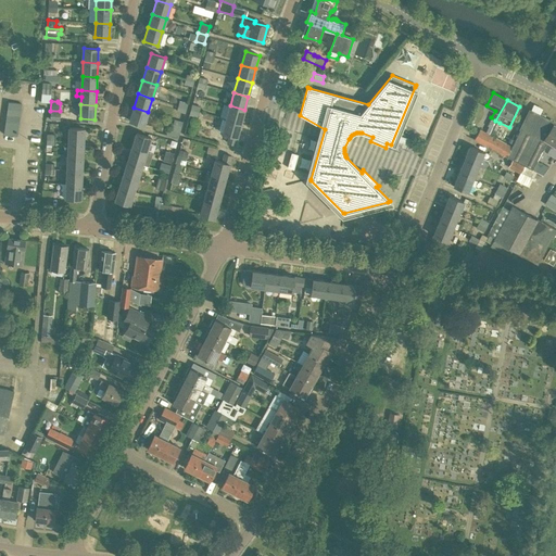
[(240,124),(244,110),(230,105),(226,119),(240,124)]
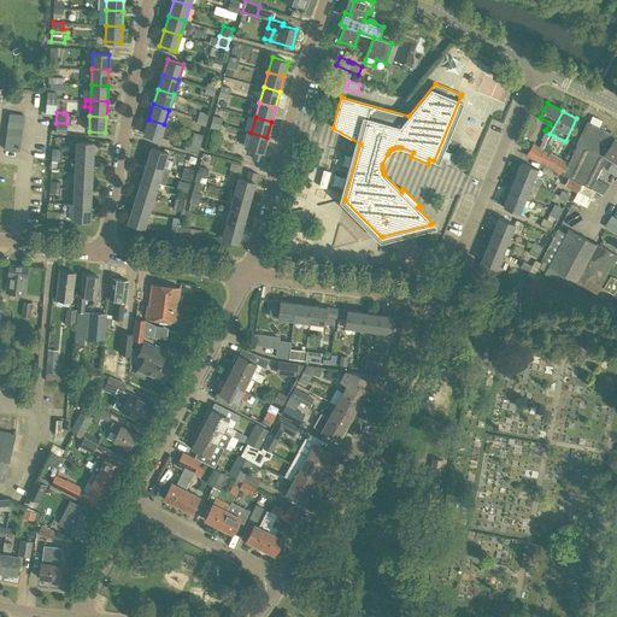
[(159,139),(164,124),(148,119),(144,134),(159,139)]
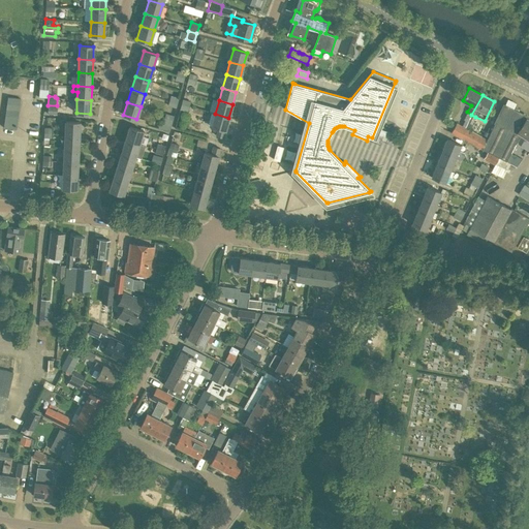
[(57,107),(57,105),(48,105),(48,115),(57,115),(58,107),(57,107)]
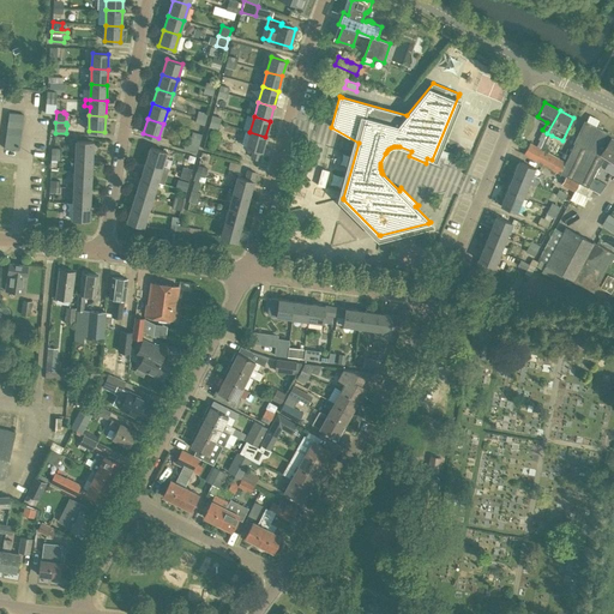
[(600,154),(612,137),(584,124),(565,162),(559,158),(553,169),(560,173),(566,176),(561,184),(575,191),(576,191),(579,182),(589,188),(594,178),(599,166),(603,155),(600,154)]
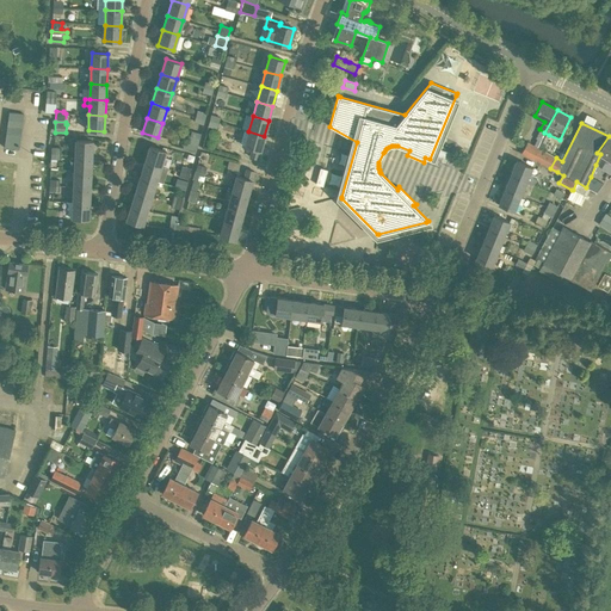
[(196,153),(201,134),(191,131),(189,142),(184,141),(183,149),(196,153)]
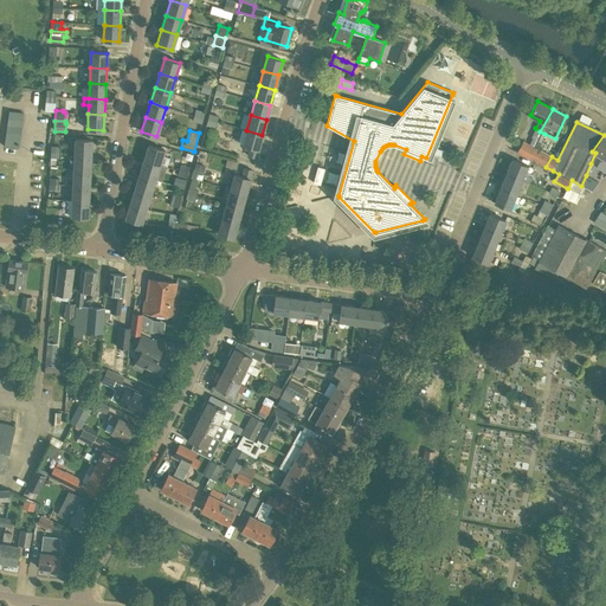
[(256,158),(262,135),(246,130),(243,144),(251,147),(249,155),(256,158)]
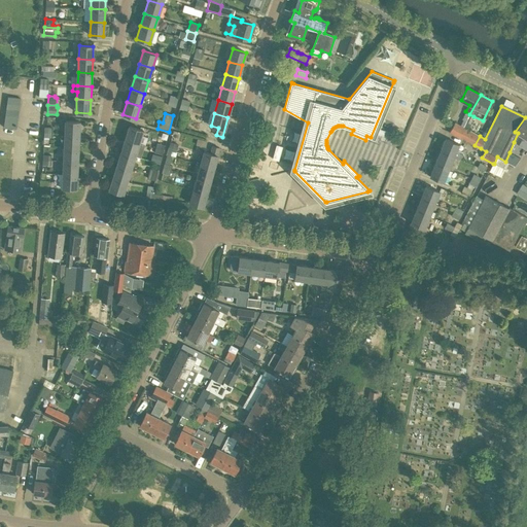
[(518,133),(514,142),(526,150),(526,147),(526,119),(526,118),(525,117),(515,132),(518,133)]
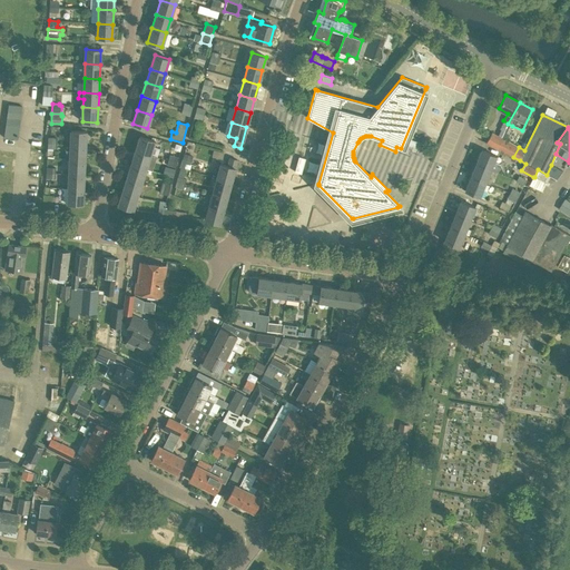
[(70,145),(86,146),(86,131),(71,130),(70,145)]
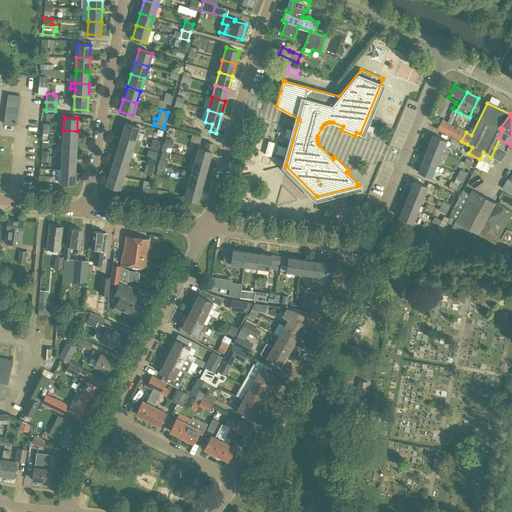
[(445,132),(450,123),(447,122),(442,119),(437,128),(445,132)]
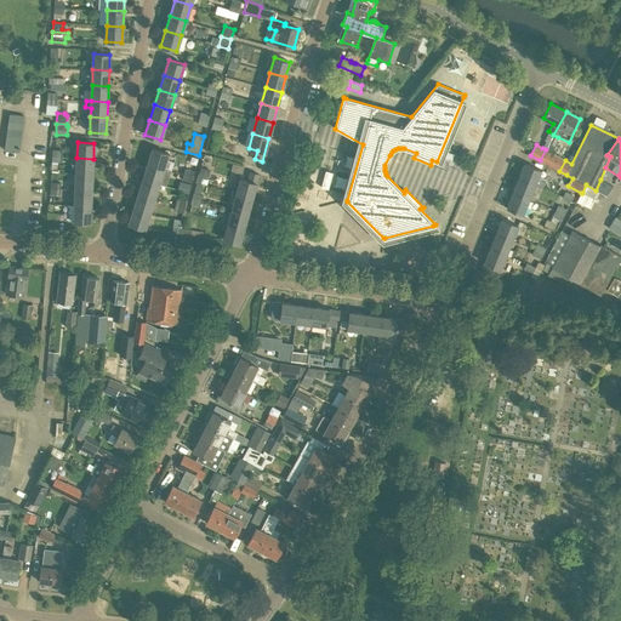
[(148,164),(164,169),(169,154),(153,148),(148,164)]
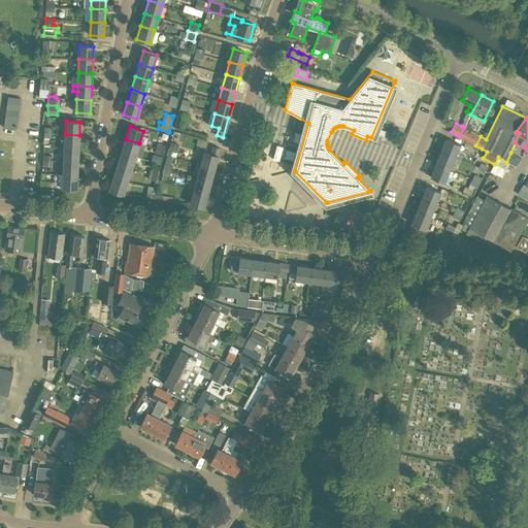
[(468,130),(464,127),(459,136),(475,145),(481,136),(468,130)]
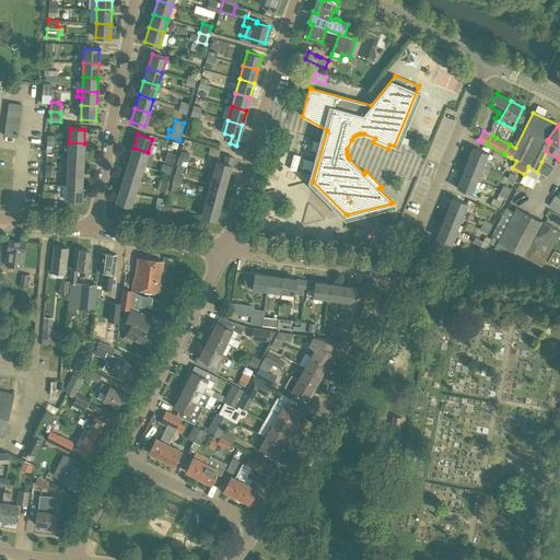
[(83,158),(84,143),(69,142),(69,156),(83,158)]
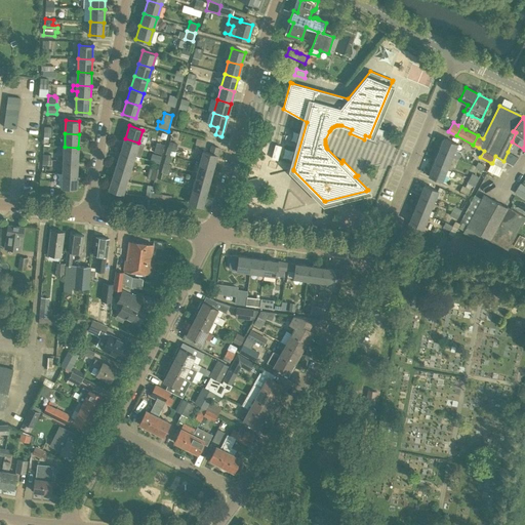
[(134,155),(138,143),(125,138),(121,151),(134,155)]
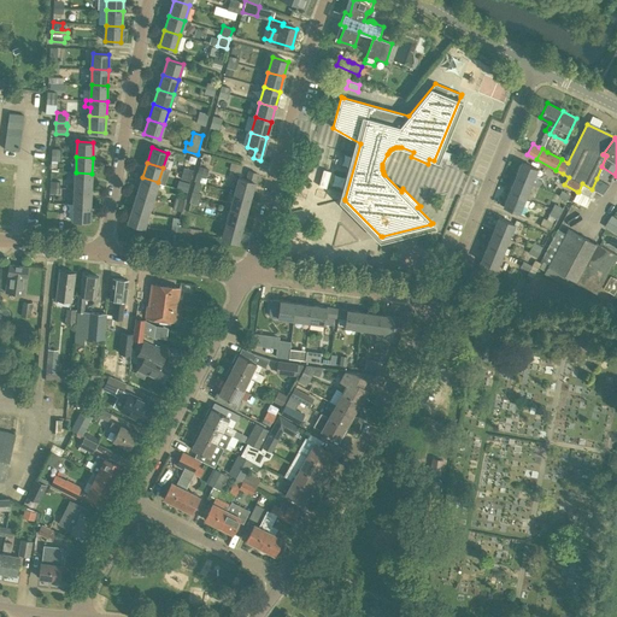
[(516,177),(530,183),(536,169),(522,163),(516,177)]
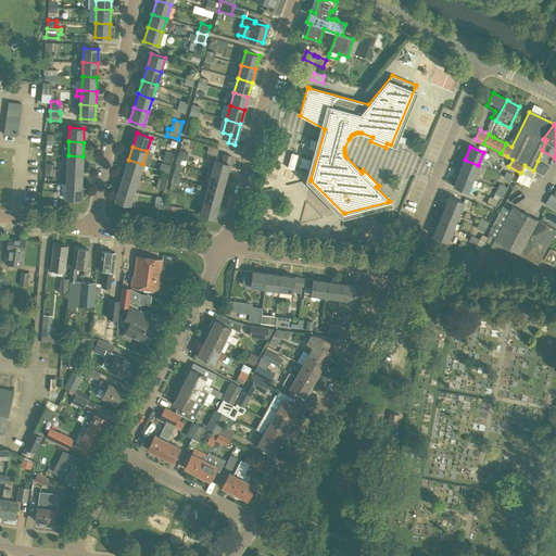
[(164,156),(173,159),(174,153),(175,149),(171,148),(169,152),(165,151),(164,156)]
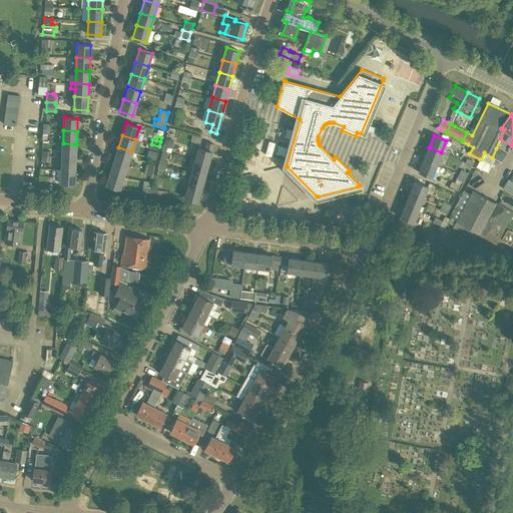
[(272,156),(275,142),(269,141),(266,154),(272,156)]
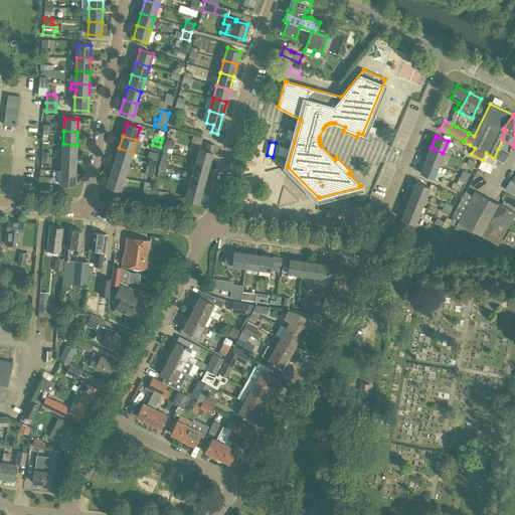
[(196,161),(209,164),(212,152),(214,145),(208,143),(206,150),(199,148),(196,161)]
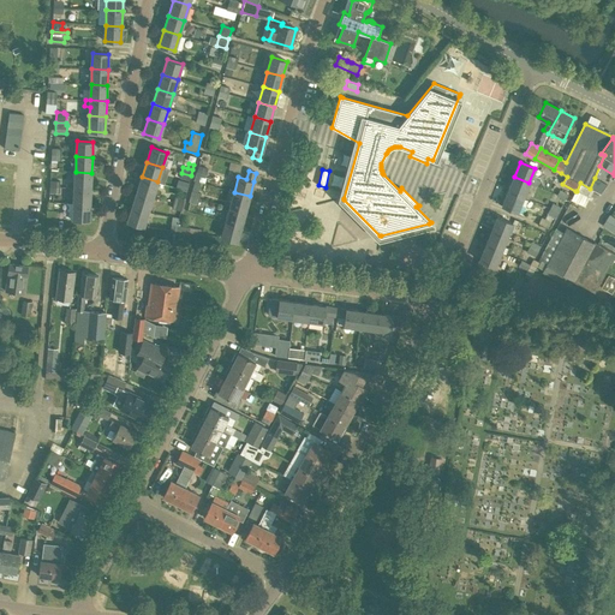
[(90,189),(91,173),(76,172),(75,189),(90,189)]
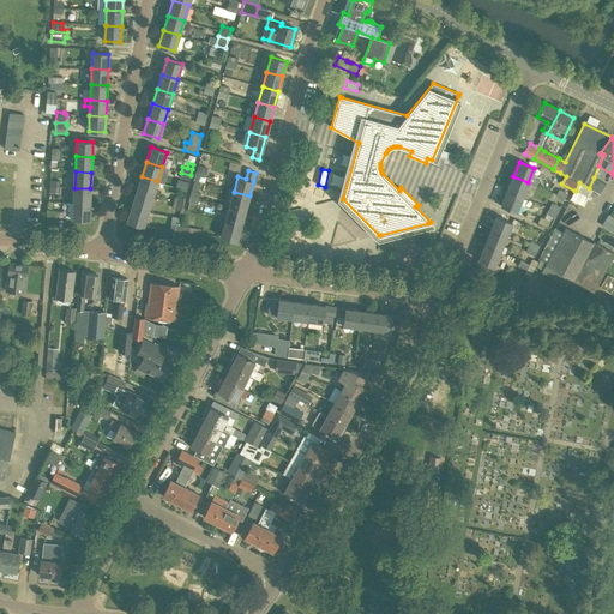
[(152,197),(157,181),(142,176),(137,192),(152,197)]
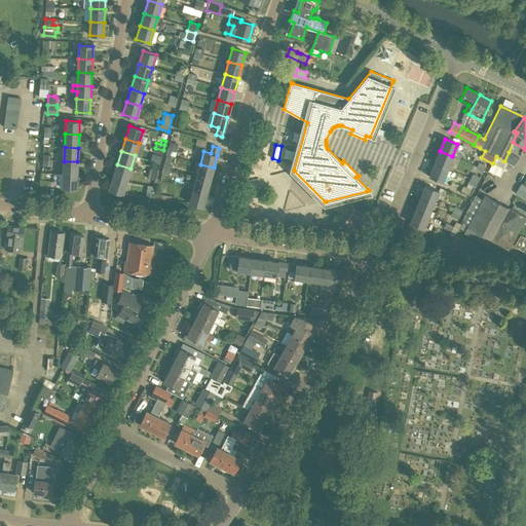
[(447,168),(452,156),(440,151),(435,163),(447,168)]
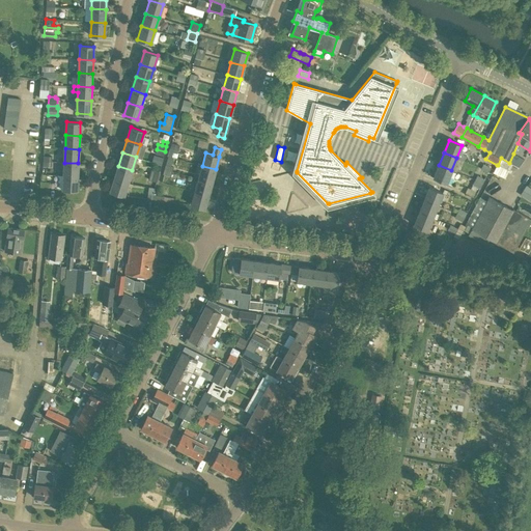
[(513,154),(509,163),(520,168),(525,160),(513,154)]
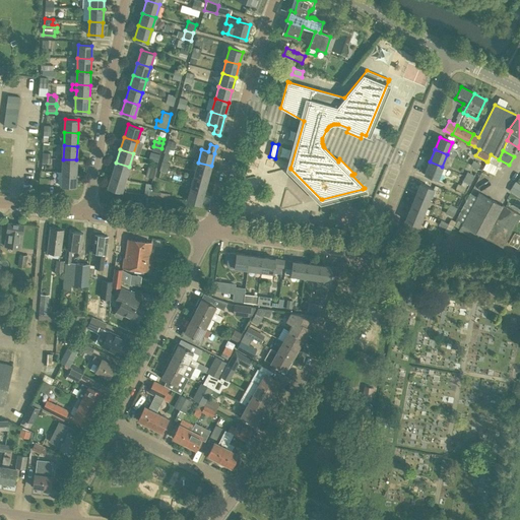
[(157,163),(159,154),(150,152),(148,159),(157,163)]
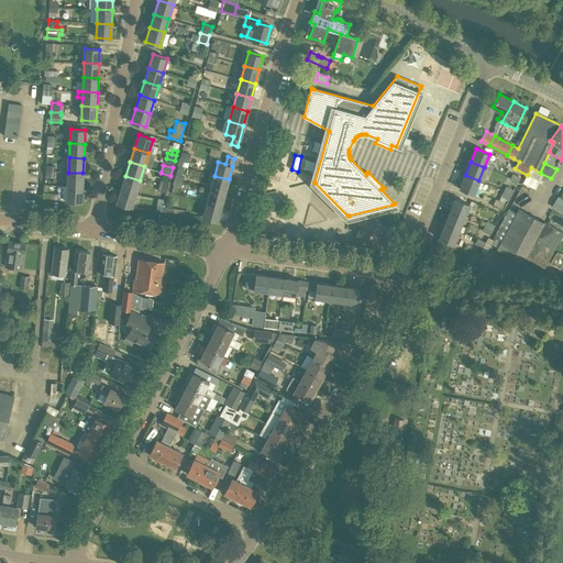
[(83,187),(83,173),(68,173),(67,187),(83,187)]
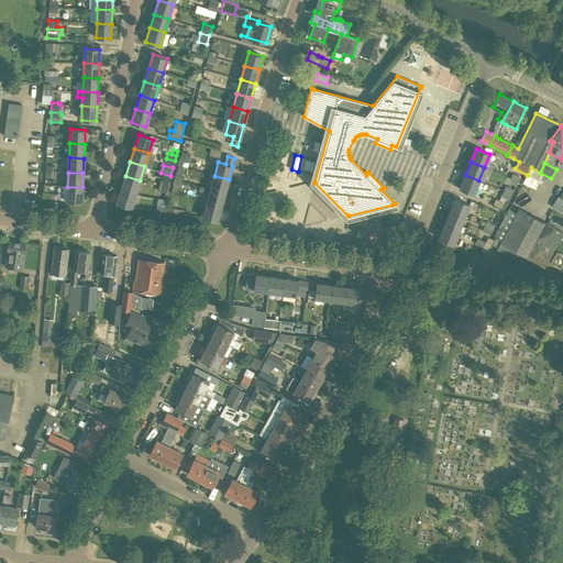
[(523,183),(525,180),(512,174),(509,178),(517,183),(515,188),(519,190),(523,183)]
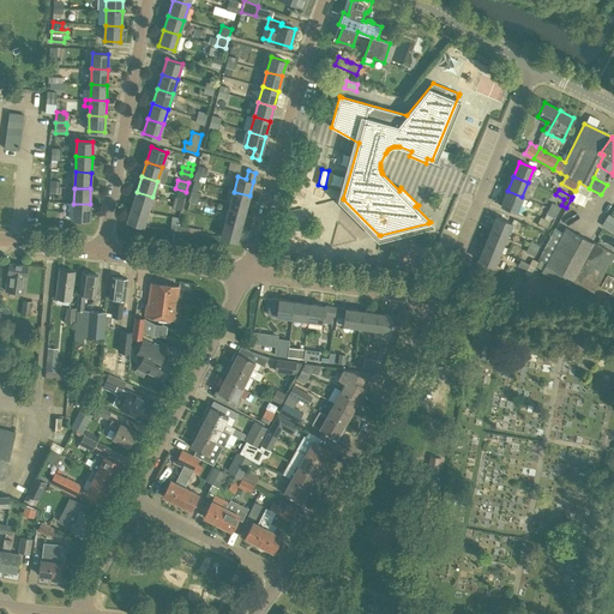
[(517,211),(522,197),(507,191),(501,205),(517,211)]
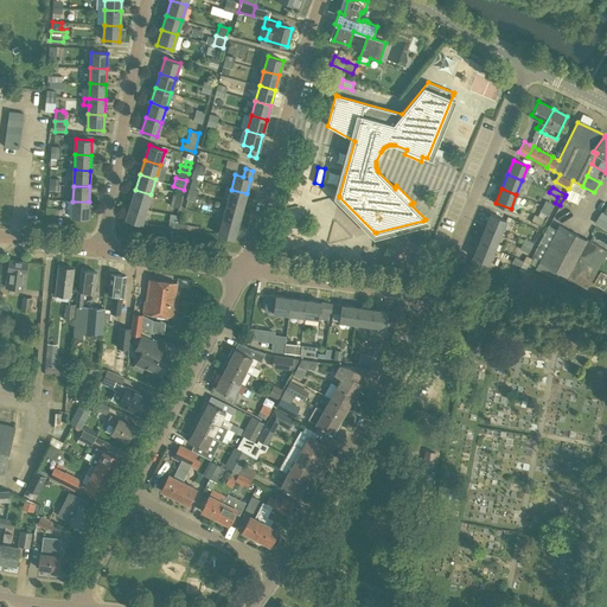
[(566,195),(564,197),(577,204),(582,196),(569,189),(568,189),(566,195)]
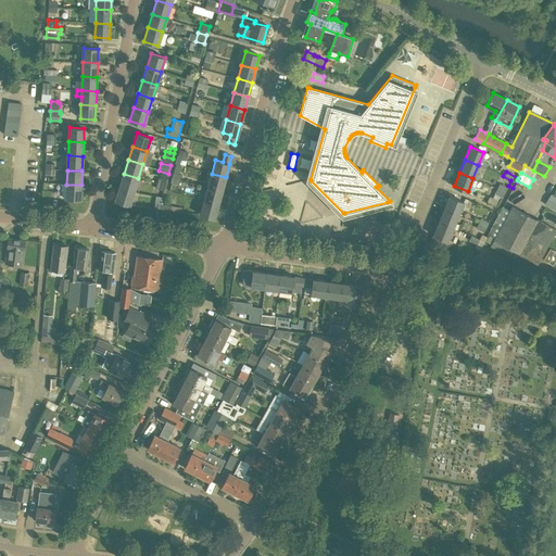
[(134,191),(138,178),(124,174),(119,187),(134,191)]
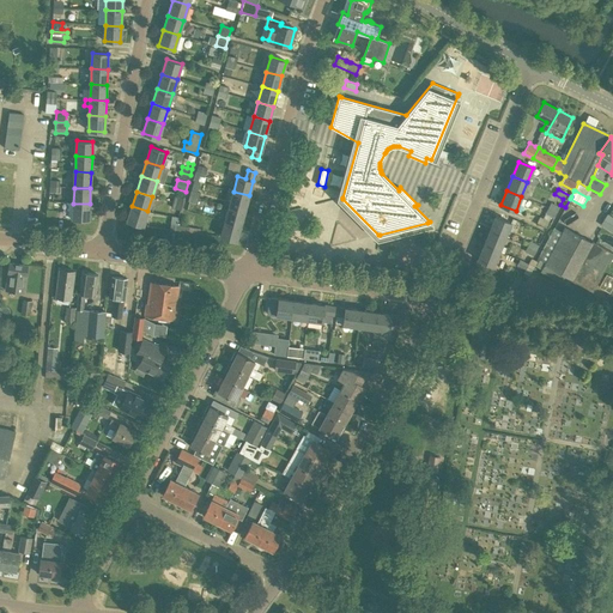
[(244,211),(249,195),(234,192),(229,206),(244,211)]
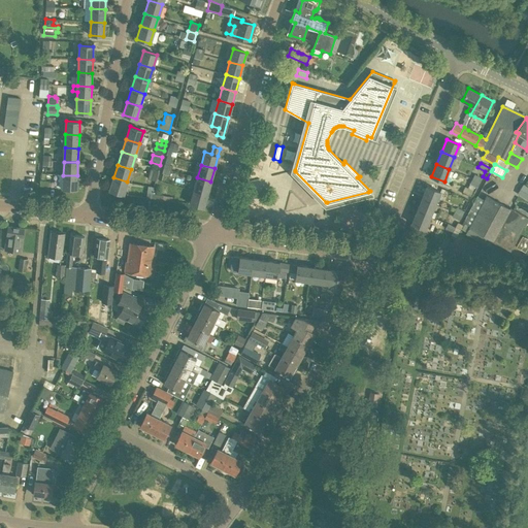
[(77,175),(63,175),(59,174),(59,180),(63,180),(63,189),(76,189),(77,175)]
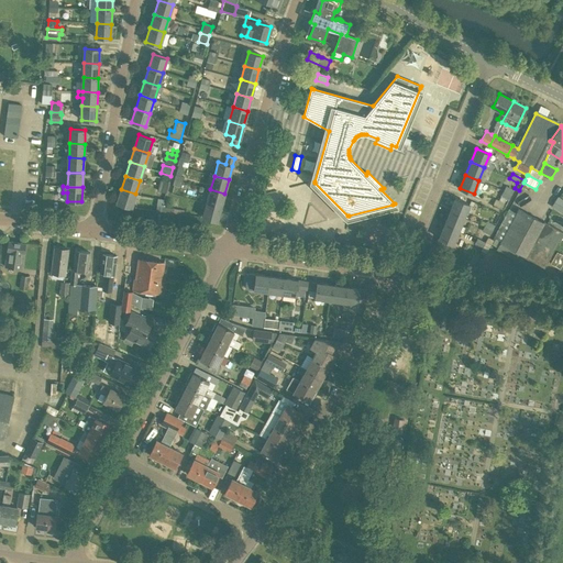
[(506,186),(504,190),(511,195),(514,190),(506,186)]
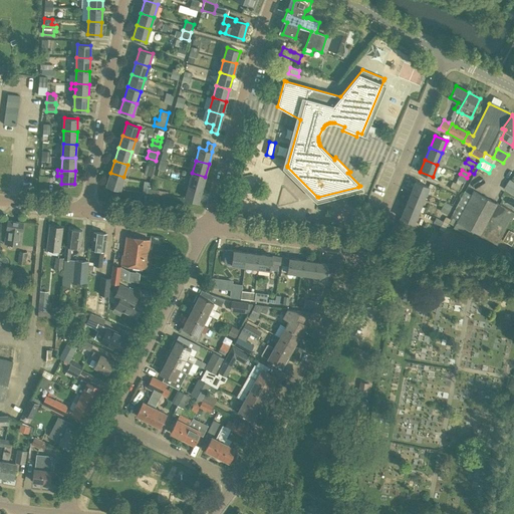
[(119,190),(123,177),(110,173),(106,186),(119,190)]
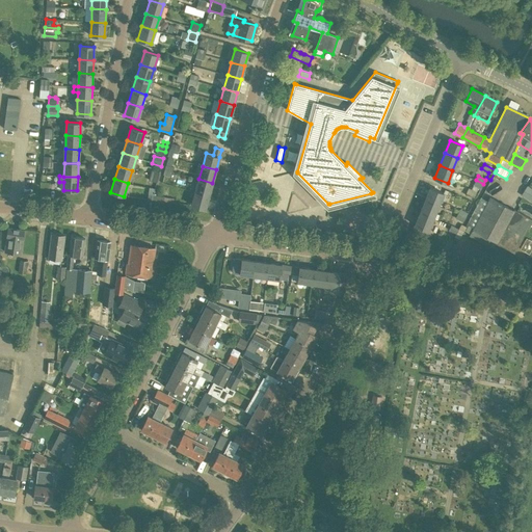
[(209,196),(212,183),(198,179),(195,192),(209,196)]
